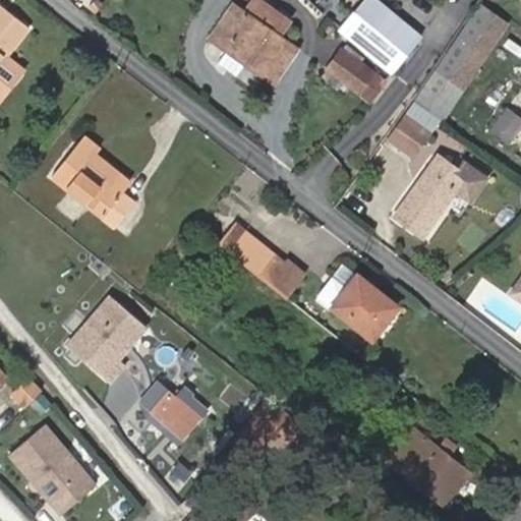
[(234,4),(212,37),(276,81),(299,48),(280,35),(290,19),(261,0),(252,0),(245,11),(234,4)]
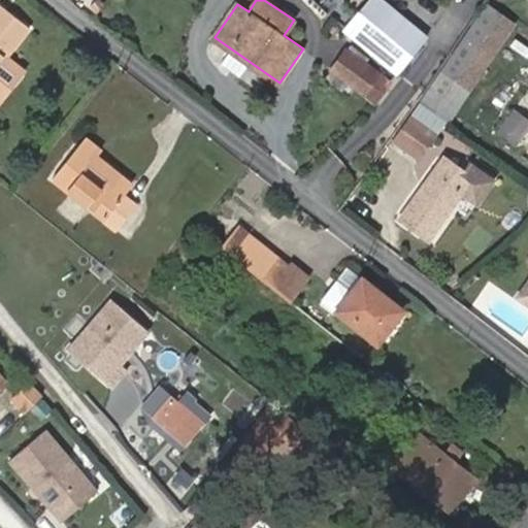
[(371,0),(348,26),(398,73),(426,43),(380,0),(371,0)]
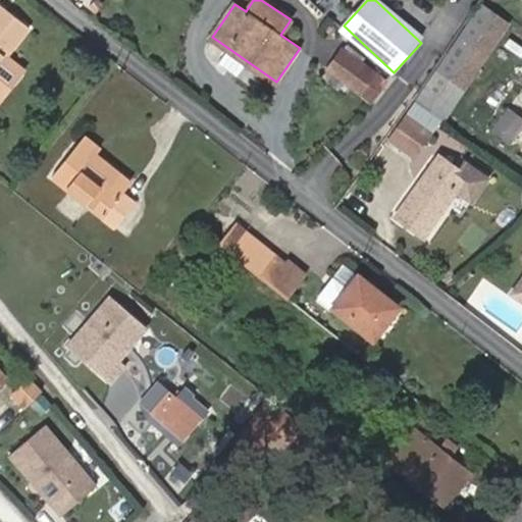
[(0,98),(21,70),(5,57),(29,27),(1,5),(0,6),(0,98)]
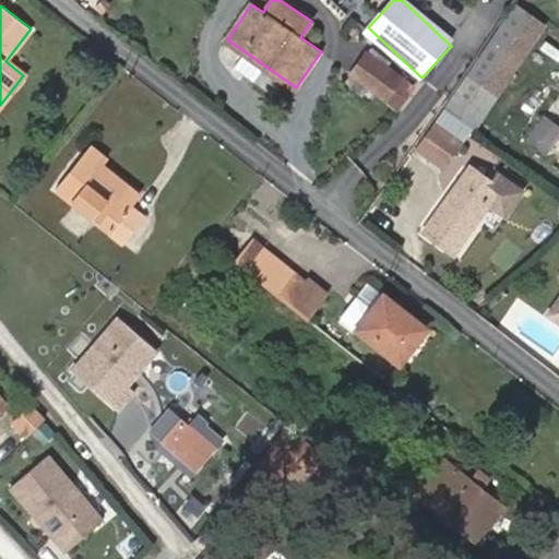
[(397,109),(415,86),(368,50),(352,73),(397,109)]
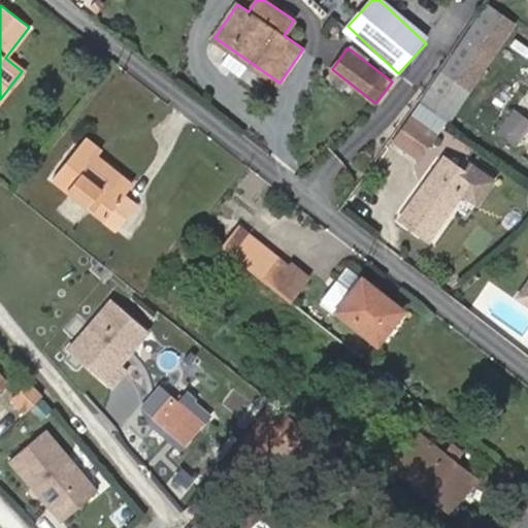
[(421,100),(393,140),(406,150),(425,124),(437,132),(447,119),(421,100)]
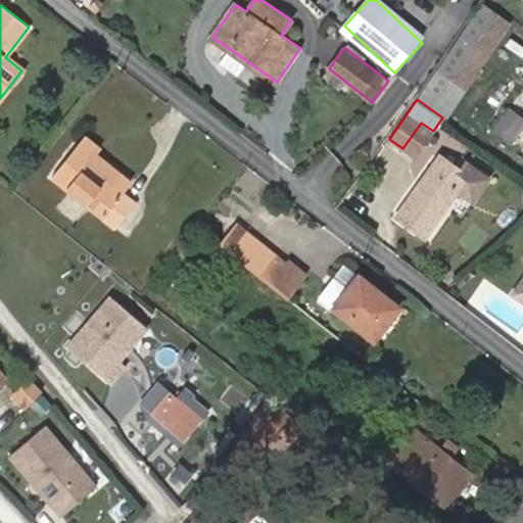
[(512,143),(515,139),(522,128),(522,117),(511,109),(494,131),(512,143)]
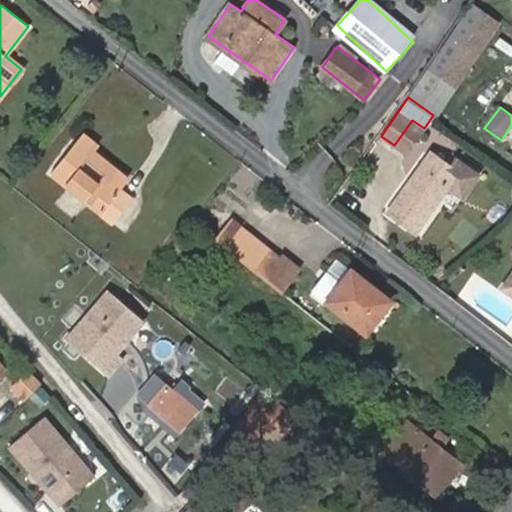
[(424,128),(412,120),(394,145),(406,153),(424,128)]
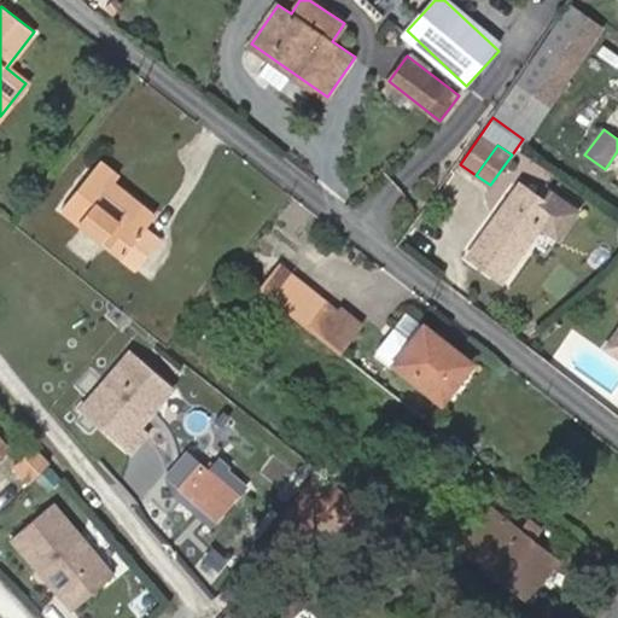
[(111,180),(117,173),(103,161),(66,209),(138,267),(158,239),(141,226),(152,213),(111,180)]
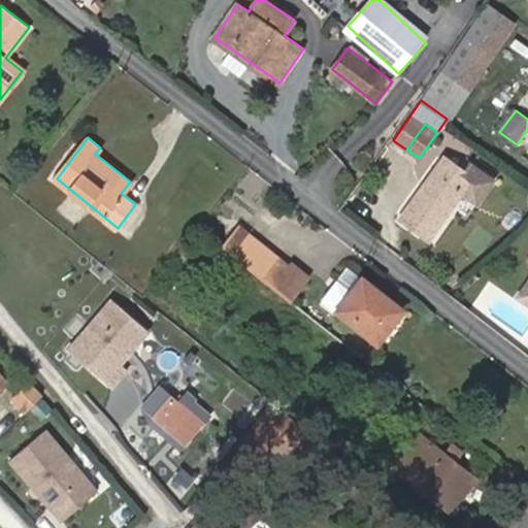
[(446,156),(401,219),(431,238),(464,192),(479,201),(495,178),(471,162),(466,170),(446,156)]
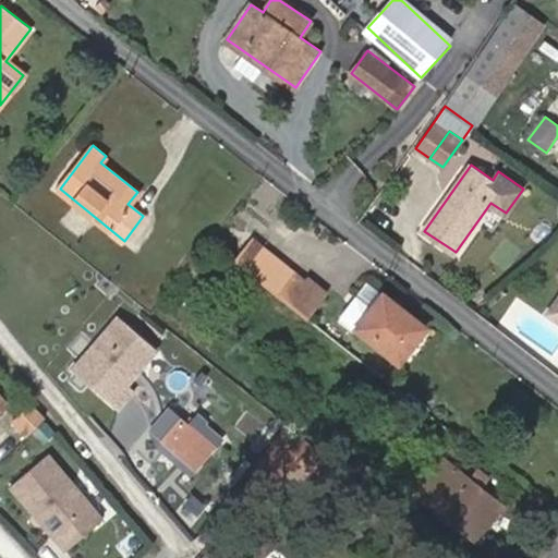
[(254,239),(237,261),(273,290),(287,273),(290,267),(254,239)]
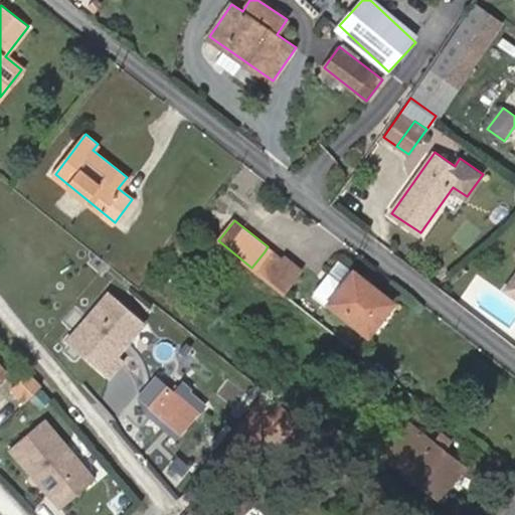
[(265,251),(251,268),(269,281),(284,293),(297,277),(265,251)]
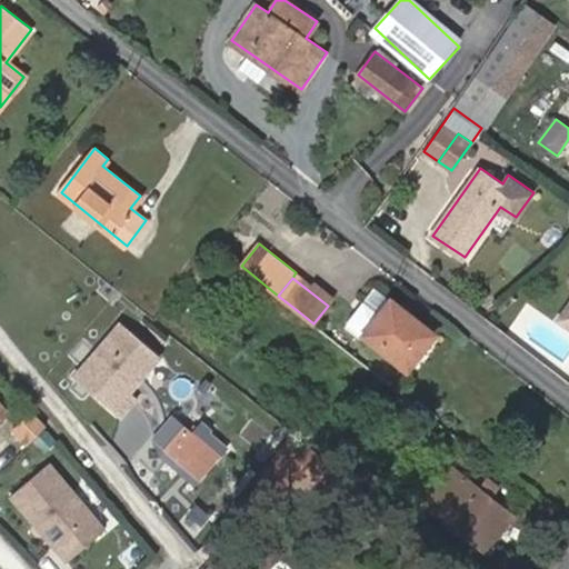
[(375,285),(363,297),(379,309),(389,297),(375,285)]
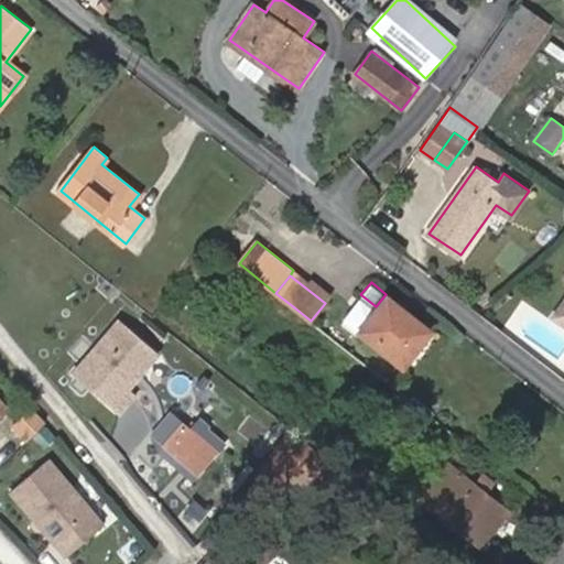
[(360,294),(344,316),(403,365),(431,331),(386,294),(376,306),(360,294)]
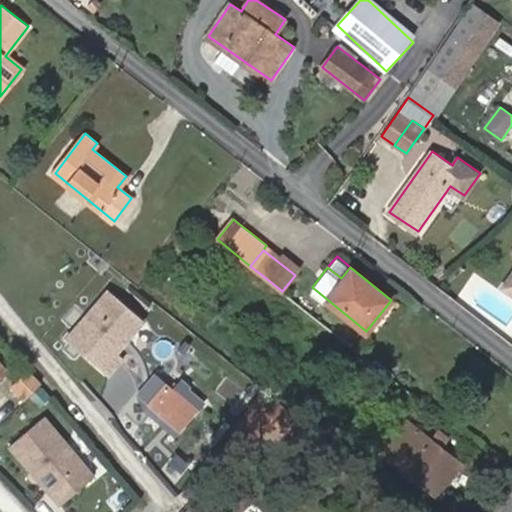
[(511,271),(502,286),(511,292),(511,271)]
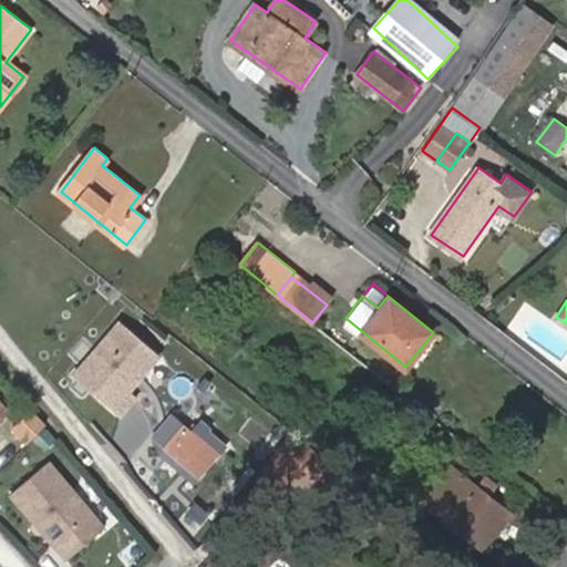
[(110,312),(63,364),(109,404),(123,389),(116,383),(148,347),(110,312)]
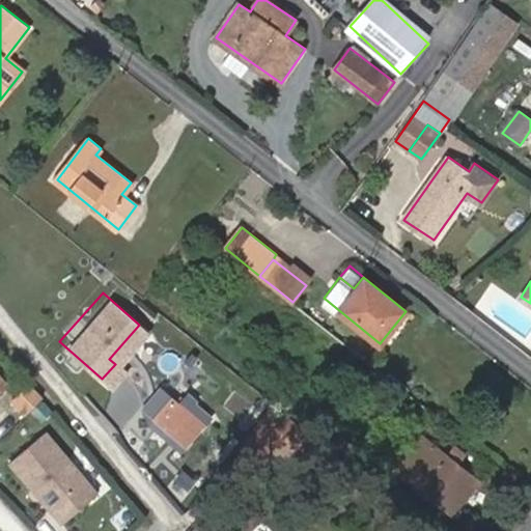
[(29,391),(14,406),(25,416),(39,401),(29,391)]
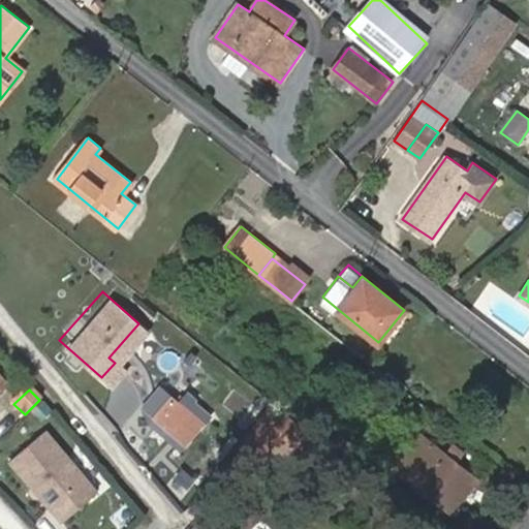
[(175,400),(158,419),(187,444),(207,423),(188,407),(191,404),(181,395),(176,401),(175,400)]
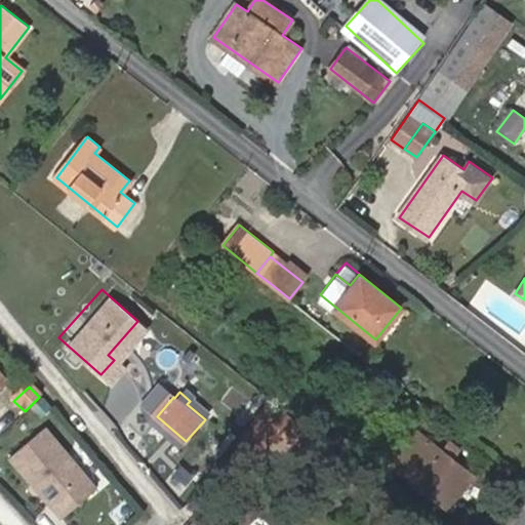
[(296,456),(310,439),(270,408),(239,448),(257,462),(275,439),(296,456)]
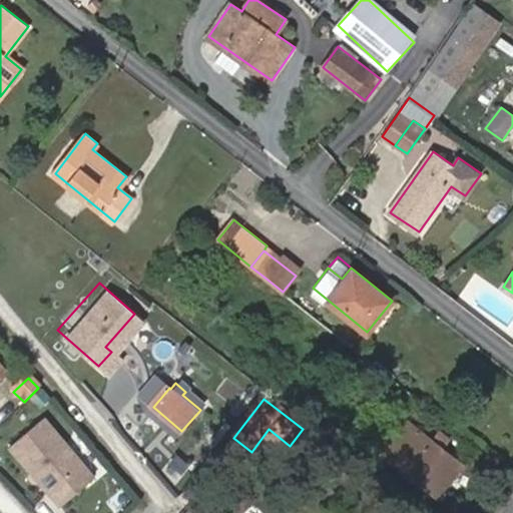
[(43,419),(9,448),(31,473),(34,471),(38,477),(35,479),(59,508),(94,479),(43,419)]
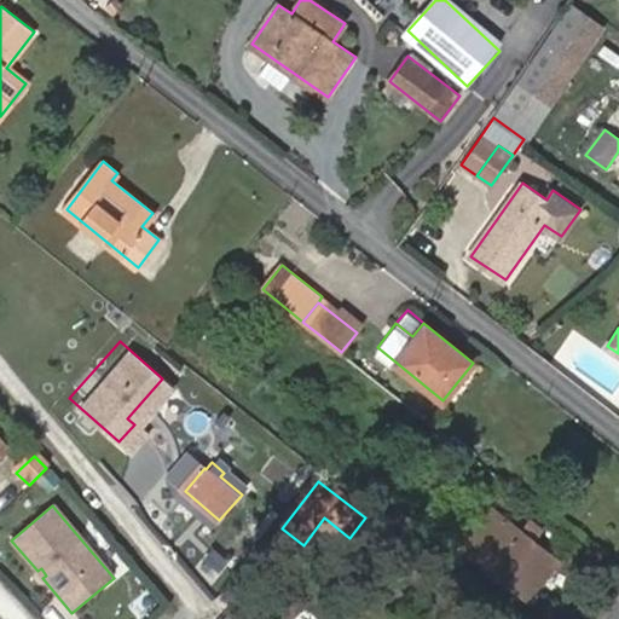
[(528,599),(557,561),(493,509),(463,547),(528,599)]
